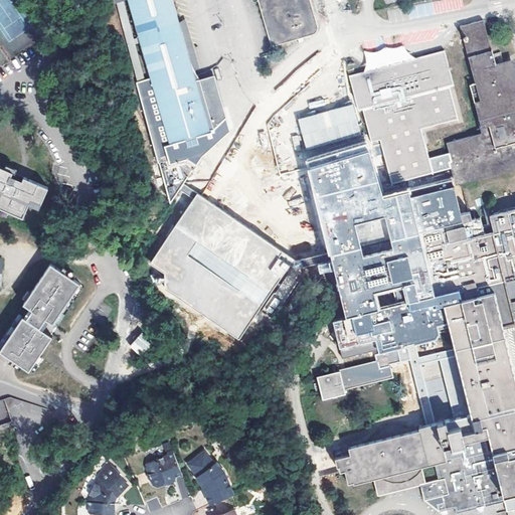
[(114,0),(171,204),(181,189),(186,182),(192,174),(196,168),(186,161),(169,166),(163,145),(146,87),(153,84),(152,79),(145,81),(134,42),(140,40),(139,36),(133,37),(122,0),(114,0)]
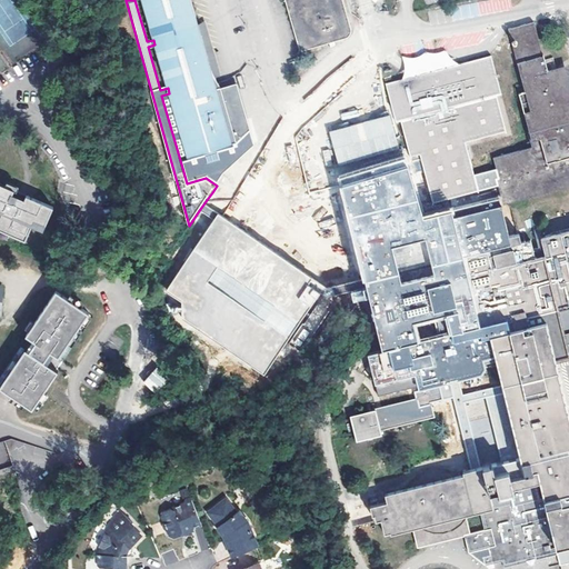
[(200,38),(197,25),(195,18),(189,0),(141,0),(153,39),(153,40),(155,45),(168,88),(169,93),(188,158),(199,155),(231,146),(235,145),(233,141),(236,140),(250,130),(242,106),(238,91),(222,96),(220,90),(216,91),(212,79),(200,38)]
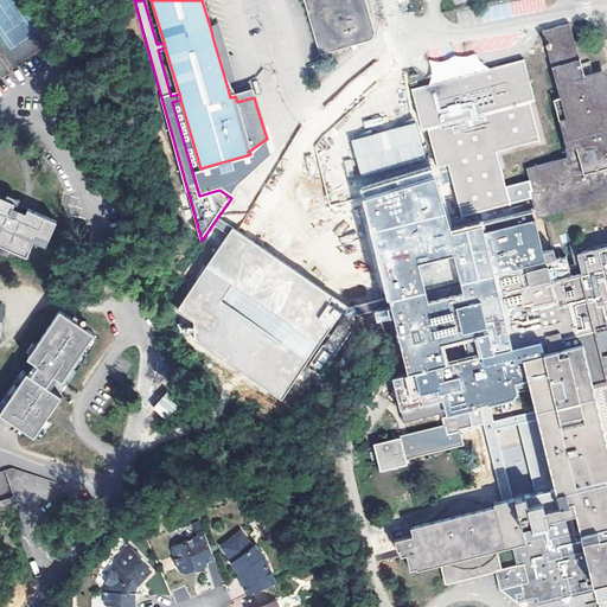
[(302,0),(319,55),(351,45),(352,51),(358,49),(356,44),(365,40),(369,40),(371,38),(372,37),(374,34),(375,33),(374,31),(372,24),(364,0),(302,0)]
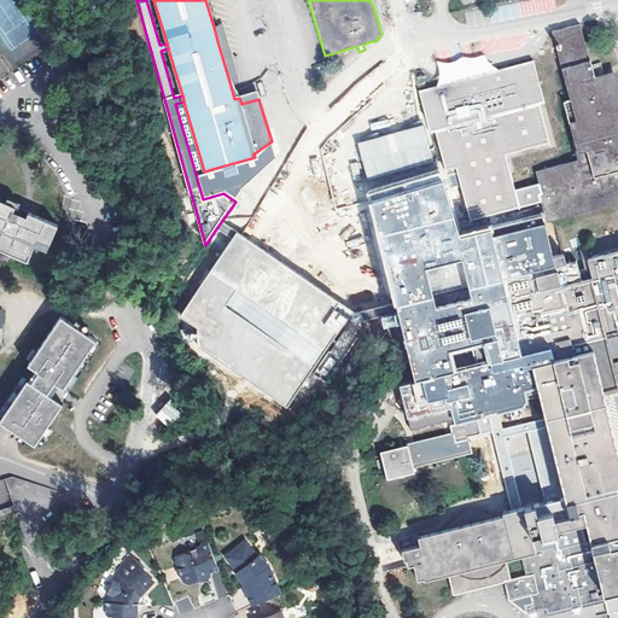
[(531,0),(524,1),(526,15),(555,7),(553,0),(531,0)]
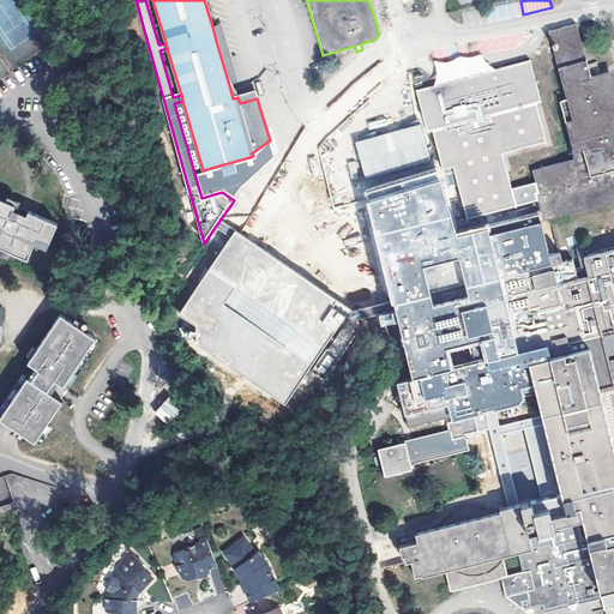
[(222,22),(212,26),(216,41),(229,85),(239,82),(222,22)]
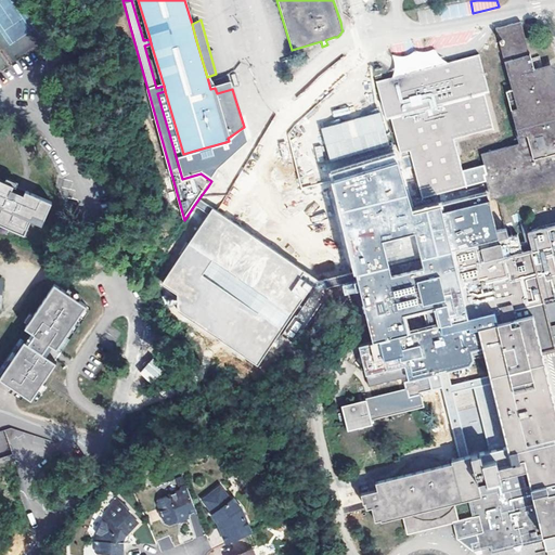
[(515,26),(490,33),(507,94),(502,95),(516,149),(479,158),(481,165),(486,182),(491,202),(554,184),(554,95),(549,73),(530,78),(515,26)]
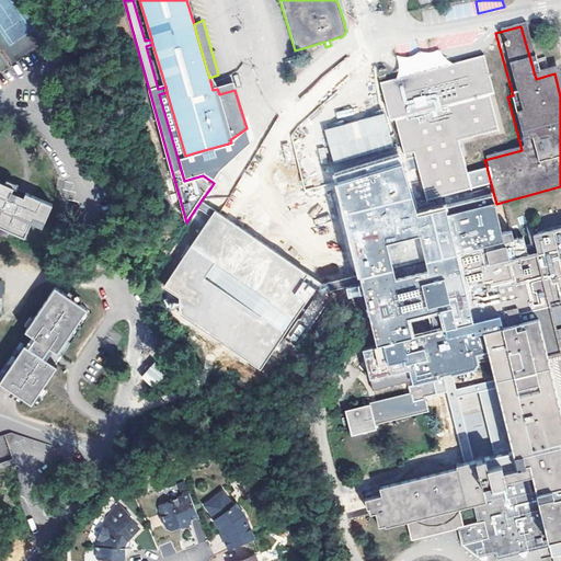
[(472,190),(468,172),(460,142),(504,132),(484,56),(424,71),(380,82),(390,123),(397,122),(405,156),(415,153),(427,201),(472,190)]
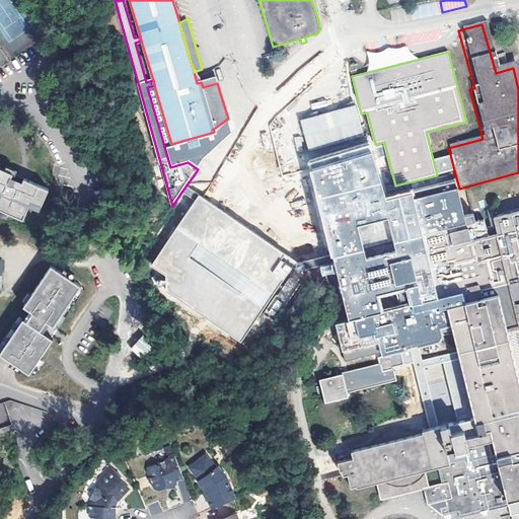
[(216,77),(201,82),(203,87),(217,83),(216,77)]
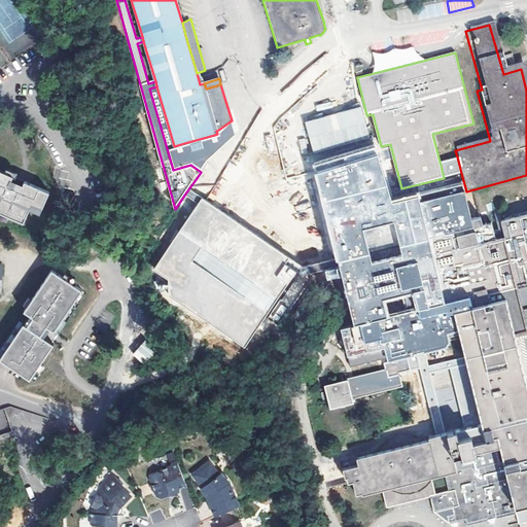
[(331,144),(338,164),(358,156),(353,138),(346,117),(325,124),(331,144)]
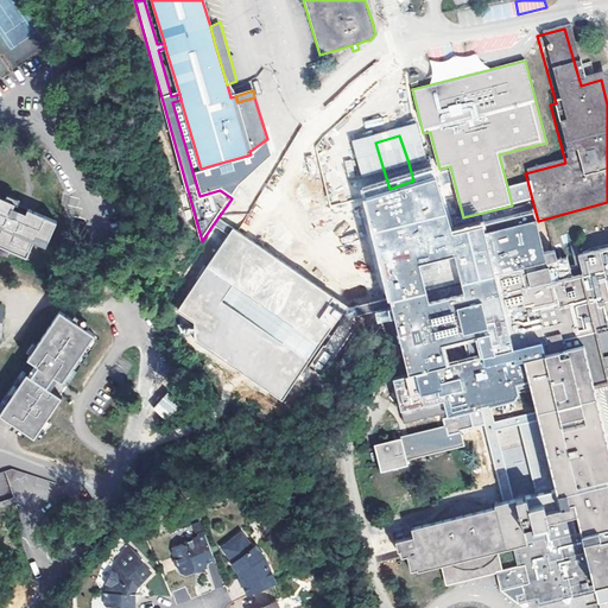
[(201,169),(192,171),(200,196),(220,190),(213,165),(201,169)]
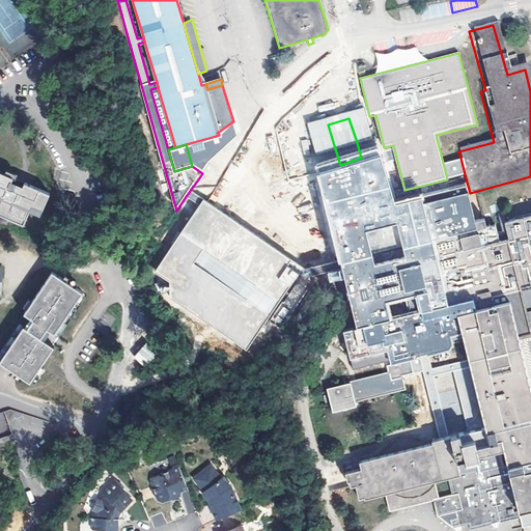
[(395,208),(381,152),(361,158),(340,165),(318,171),(340,261),(342,270),(357,325),(367,323),(366,316),(383,312),(385,325),(443,311),(443,308),(448,307),(445,295),(432,243),(475,232),(473,224),(466,195),(423,205),(422,201),(395,208)]
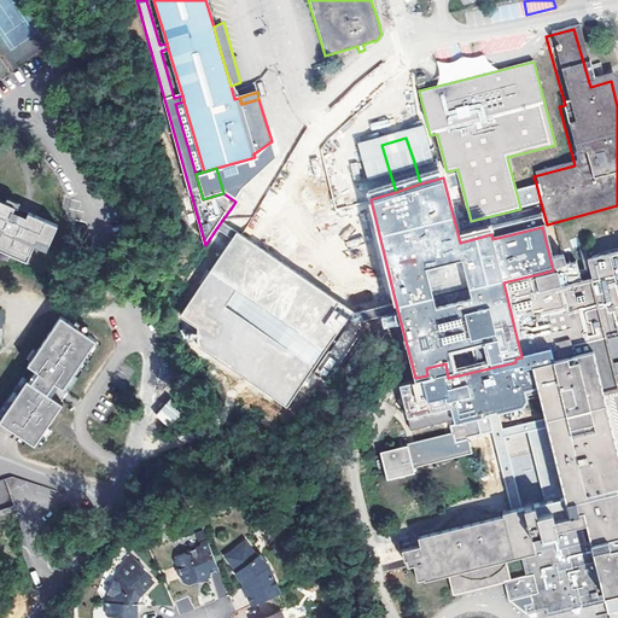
[(520,209),(541,203),(536,184),(516,190),(520,209)]
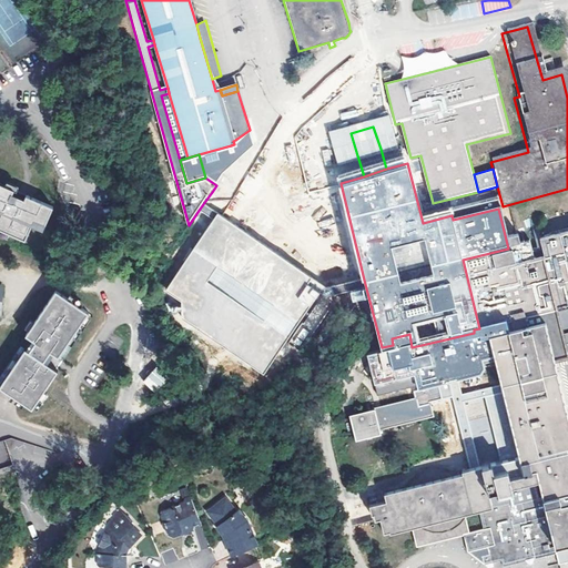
[(14,190),(0,182),(0,229),(26,240),(34,220),(46,224),(53,206),(27,194),(24,199),(12,193),(14,190)]
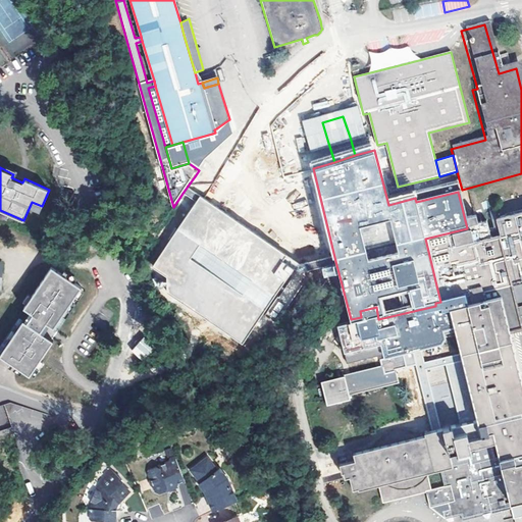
[(24,178),(13,174),(11,177),(22,183),(24,178)]
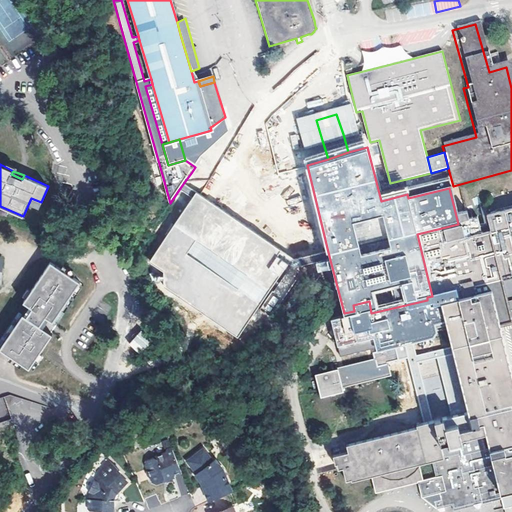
[(191,196),(196,189),(185,181),(180,188),(191,196)]
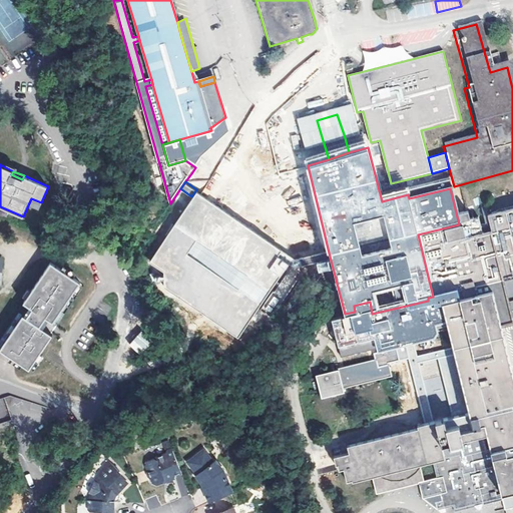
[(201,193),(196,189),(191,196),(149,259),(163,269),(163,284),(238,336),(258,307),(286,270),(294,260),(296,258),(211,200),(201,193)]
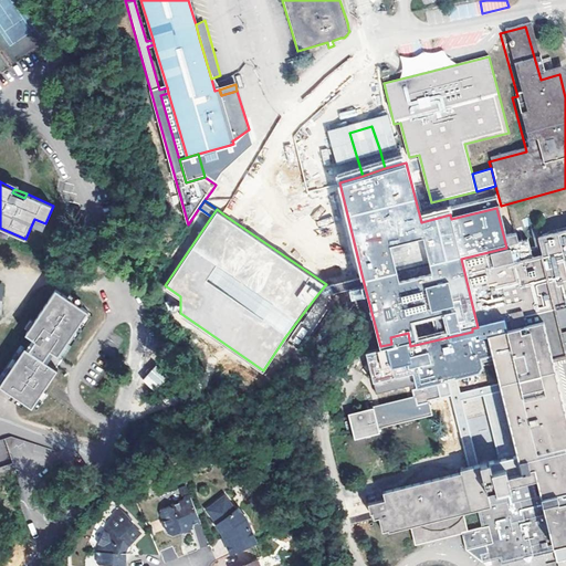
[(565,229),(544,234),(544,237),(540,238),(536,243),(540,257),(531,259),(526,242),(516,244),(514,237),(504,239),(506,248),(461,259),(474,314),(478,327),(472,328),(472,332),(410,346),(408,333),(390,337),(391,344),(380,346),(369,348),(379,391),(493,365),(498,385),(474,390),(477,398),(500,392),(520,474),(505,478),(503,470),(489,473),(488,463),(458,471),(459,475),(456,475),(452,472),(446,468),(438,465),(433,465),(423,467),(421,468),(416,471),(410,475),(407,481),(404,486),(381,492),(383,498),(366,502),(368,511),(376,510),(381,530),(409,522),(412,521),(413,523),(415,525),(417,526),(419,527),(421,528),(425,530),(429,530),(430,535),(436,533),(440,532),(440,530),(444,528),(451,526),(457,523),(460,519),(463,515),(464,509),(474,506),(480,526),(467,530),(461,531),(461,532),(465,548),(484,544),(486,552),(480,553),(482,562),(500,557),(502,565),(565,548),(565,561),(557,564),(557,565),(565,565),(565,419),(552,363),(565,358),(558,329),(565,327),(565,229)]
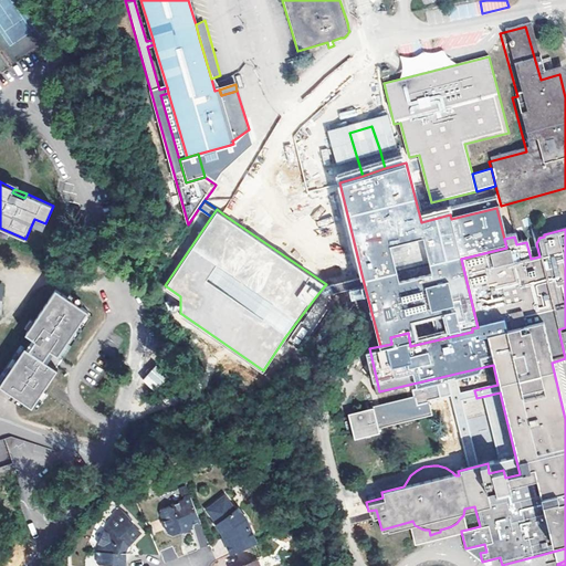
[(105,269),(100,260),(94,263),(100,272),(105,269)]
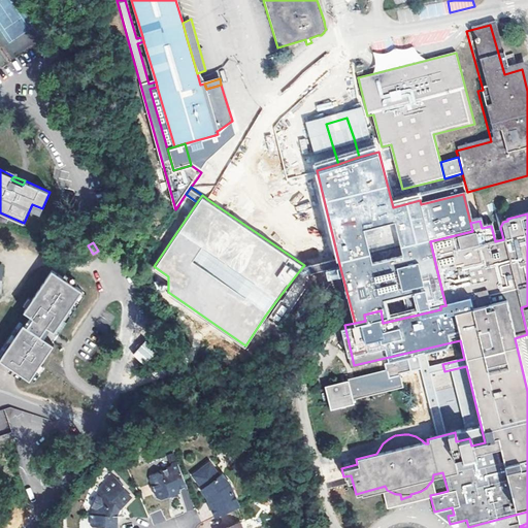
[(338,260),(302,267),(294,277),(340,268),(338,260)]
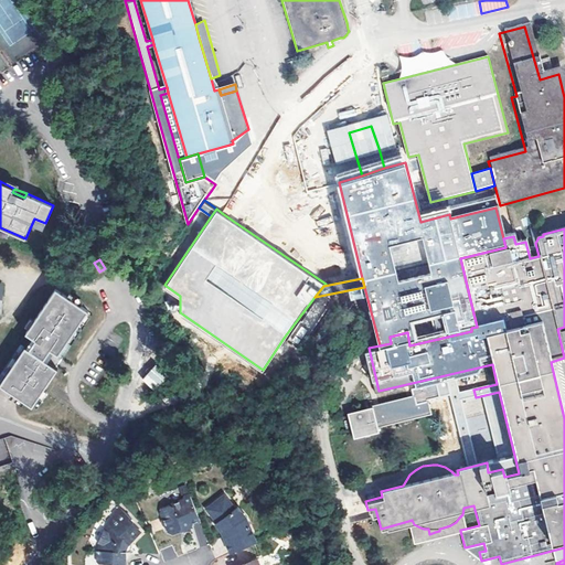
[(88,310),(55,288),(25,332),(35,339),(50,349),(59,354),(88,310)]
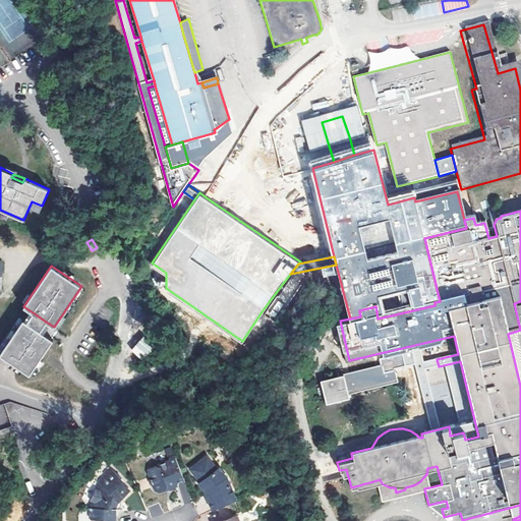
[(40,330),(46,322),(33,312),(26,322),(40,330)]
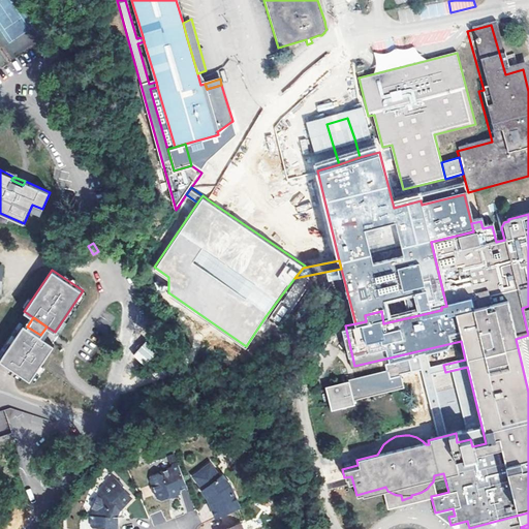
[(40,335),(27,327),(24,324),(0,360),(30,380),(54,344),(40,335)]
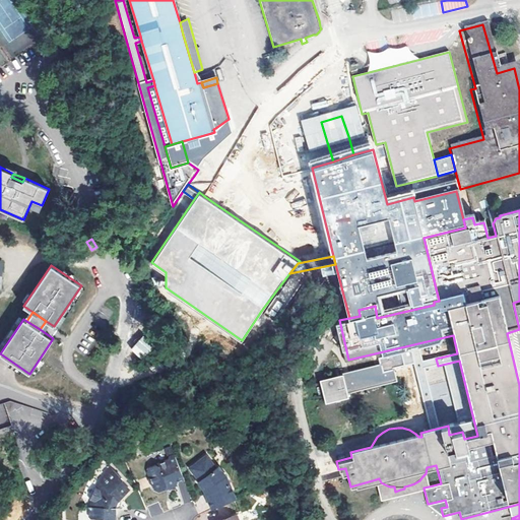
[(143,361),(154,345),(142,336),(131,350),(143,361)]
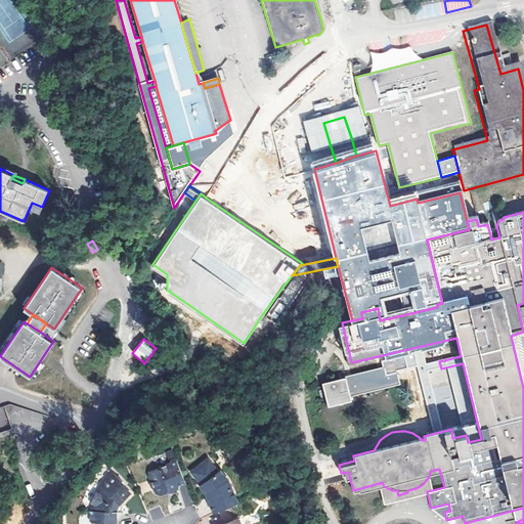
[(347,374),(348,375),(352,394),(401,384),(399,374),(389,376),(387,365),(347,374)]
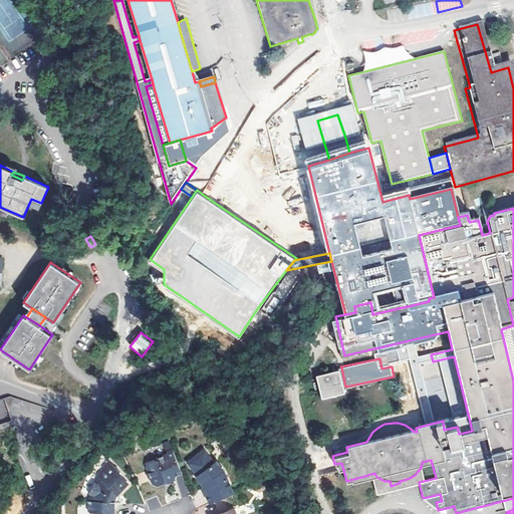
[(341,367),(318,372),(324,396),(346,391),(345,387),(341,367)]
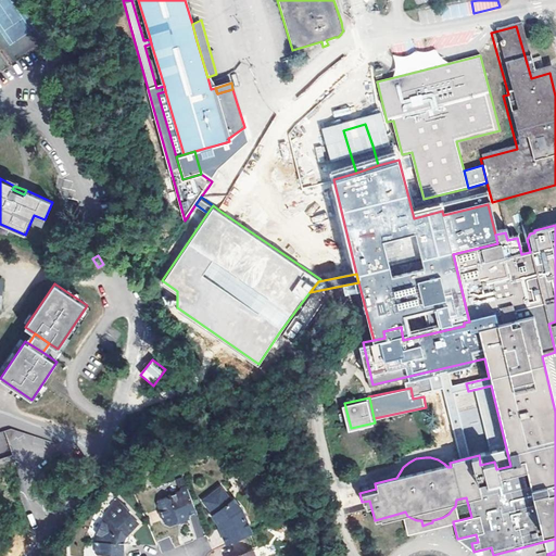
[(199,514),(188,485),(178,490),(177,494),(169,496),(168,500),(165,498),(158,502),(156,505),(159,510),(156,514),(159,519),(163,521),(165,527),(168,528),(199,514)]
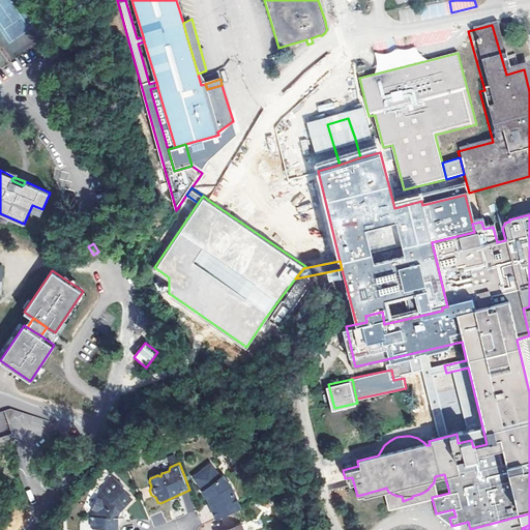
[(206,500),(215,520),(238,509),(228,489),(222,480),(216,478),(207,467),(192,478),(202,492),(201,493),(206,500)]
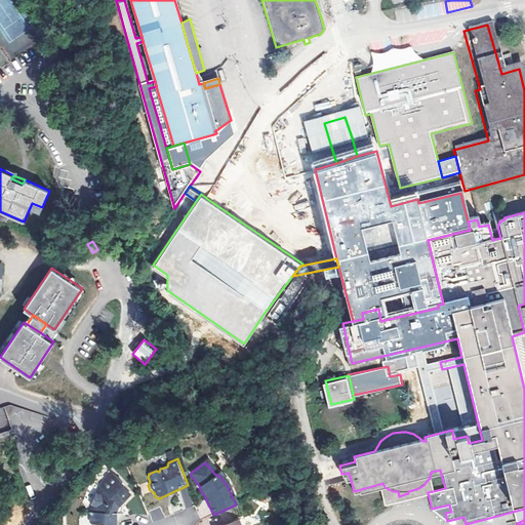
[(115,524),(116,514),(114,514),(118,506),(119,507),(128,496),(120,487),(122,486),(110,475),(104,481),(105,483),(99,488),(102,490),(96,494),(94,494),(88,506),(90,507),(90,513),(88,513),(88,523),(90,524),(93,524),(115,524)]
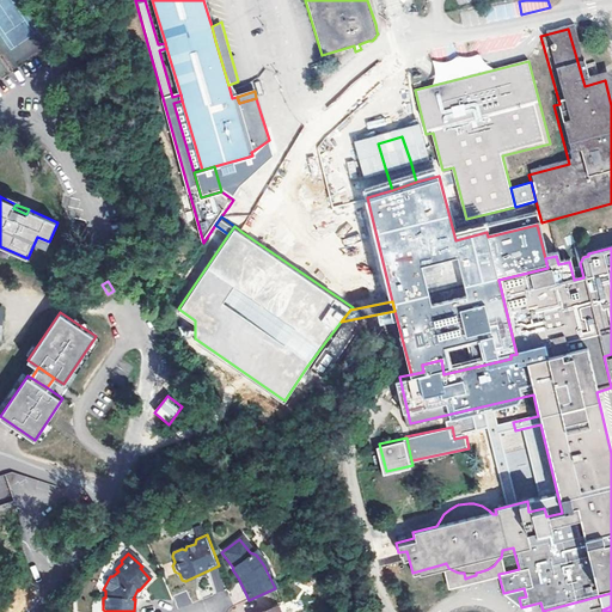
[(447,565),(446,563),(442,564),(448,587),(499,575),(499,574),(505,573),(501,557),(497,561),(494,565),(488,569),(481,571),(476,573),(476,575),(471,576),(465,579),(464,573),(459,573),(456,571),(453,570),(451,569),(448,568),(447,565)]
